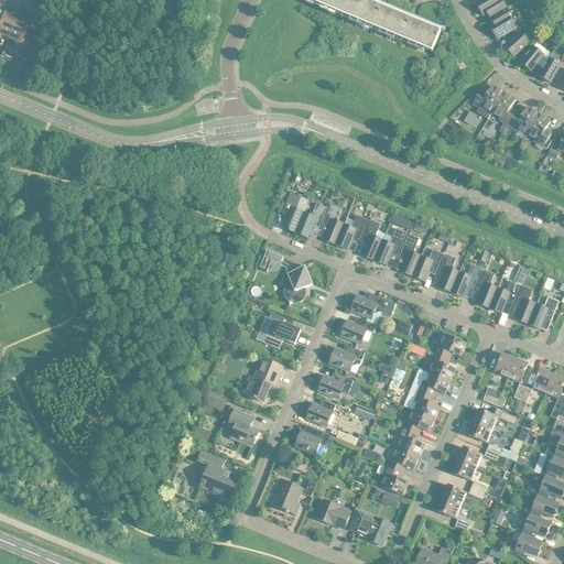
[(441,31),(438,30),(367,0),(306,0),(432,52),(441,31)]
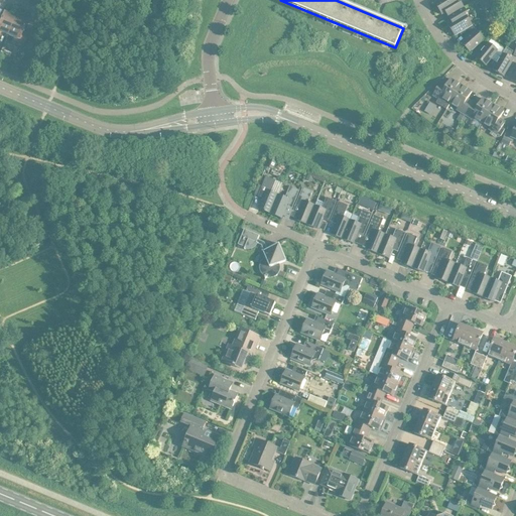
[(448,17),(464,8),(461,3),(459,4),(456,0),(438,0),(434,3),(441,14),(445,12),(448,17)]
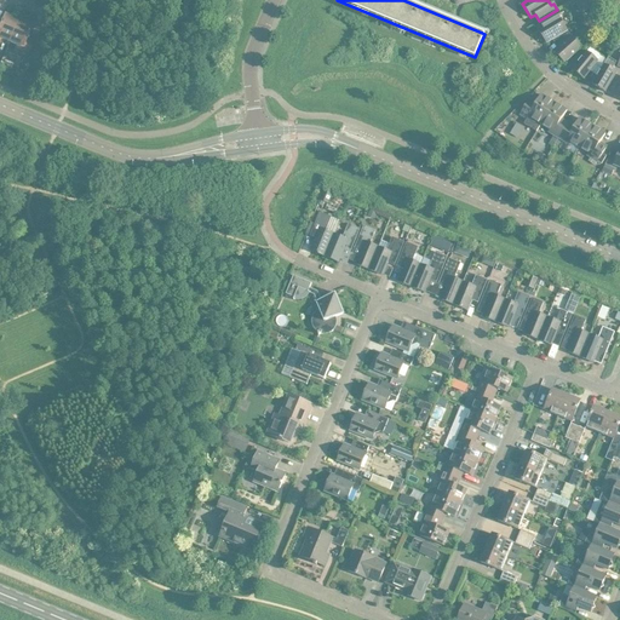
[(561,16),(557,10),(539,21),(543,27),(538,29),(546,44),(551,40),(556,47),(572,34),(568,29),(566,30),(558,17),(561,16)]
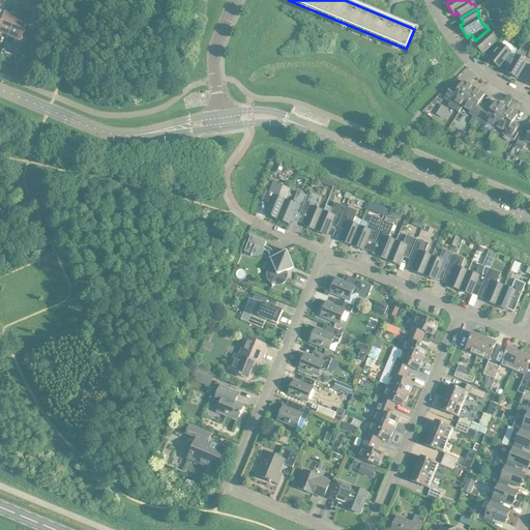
[(0,34),(1,33),(7,35),(16,17),(3,12),(1,18),(0,18),(0,19),(0,34)]
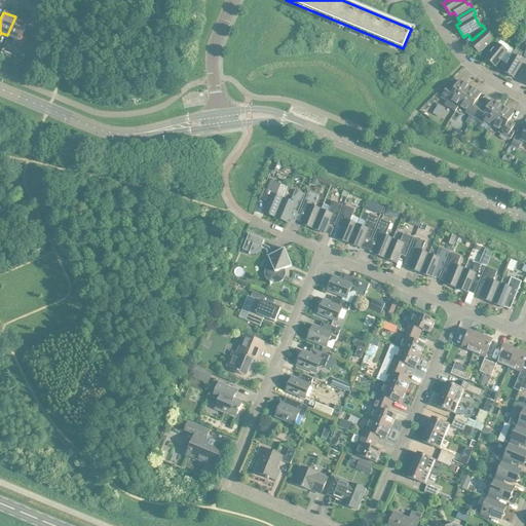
[(15,16),(7,35),(13,38),(12,42),(24,47),(28,35),(23,33),(24,30),(25,28),(27,22),(15,16)]
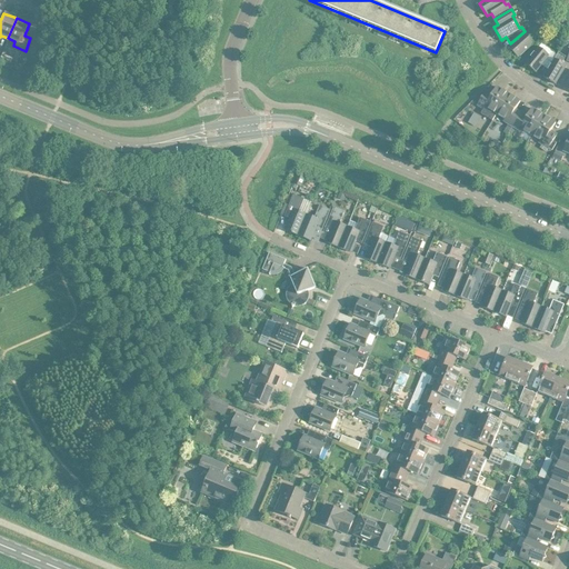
[(509,48),(518,58),(533,43),(525,33),(509,48)]
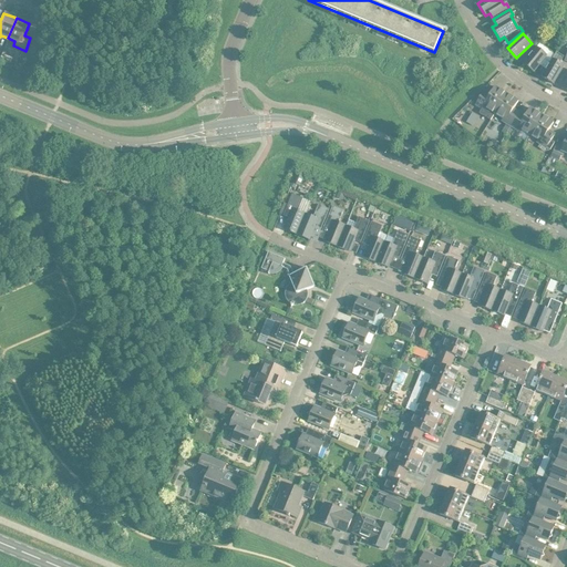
[(527,50),(518,60),(533,72),(546,55),(536,48),(532,53),(527,50)]
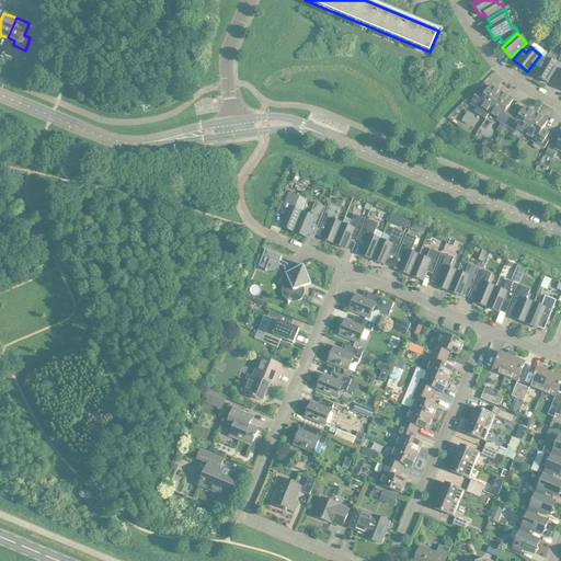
[(558,65),(552,63),(557,56),(550,52),(536,76),(547,83),(558,65)]
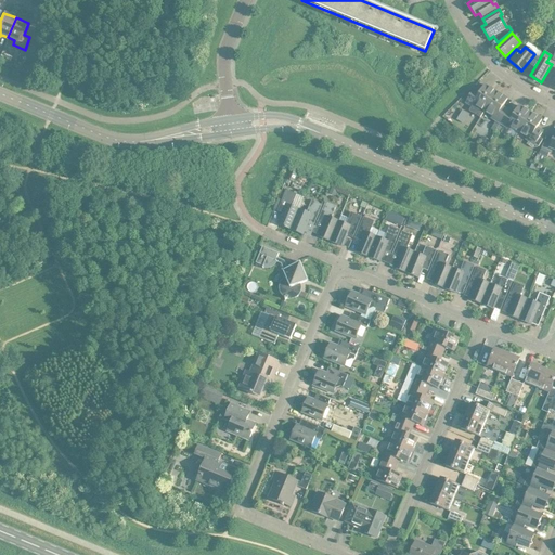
[(480,117),(483,111),(495,91),(485,85),(479,92),(473,89),(465,103),(470,106),(468,111),(480,117)]
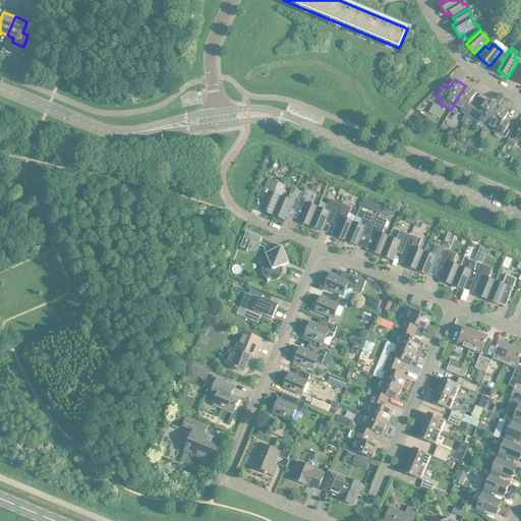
[(476,93),(465,85),(454,104),(464,111),(463,113),(469,116),(476,103),(471,100),(476,93)]
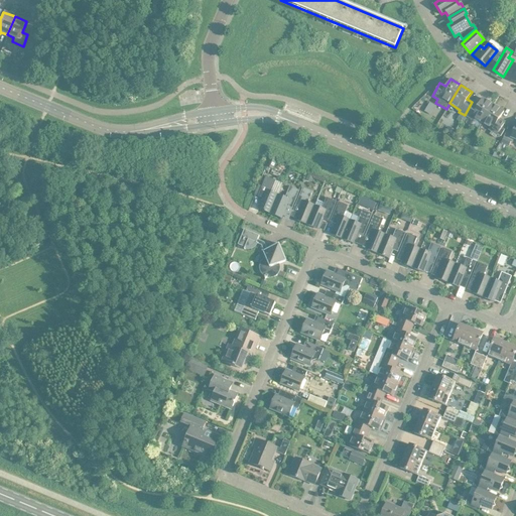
[(472,102),(465,115),(471,119),(472,117),(482,123),(493,105),(482,98),(478,106),(472,102)]
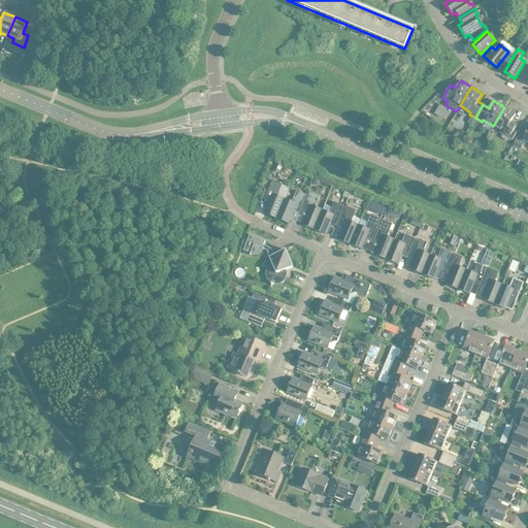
[(504,107),(493,126),(499,129),(498,132),(502,134),(500,137),(506,141),(517,125),(510,122),(515,113),(504,107)]
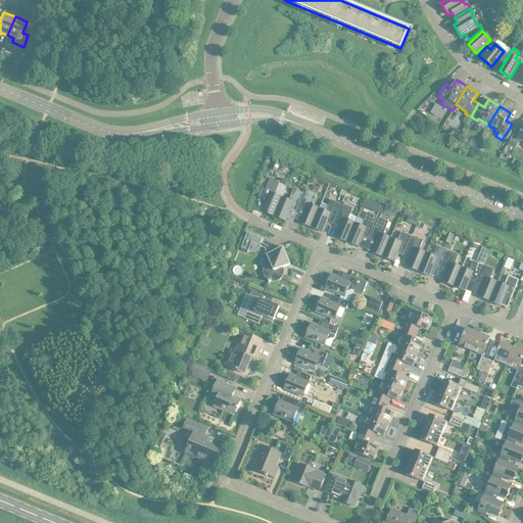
[(449,115),(445,123),(453,126),(457,119),(449,115)]
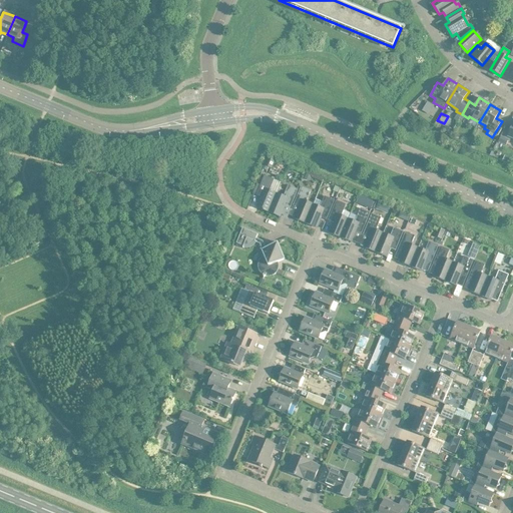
[(494,149),(498,141),(491,138),(487,146),(494,149)]
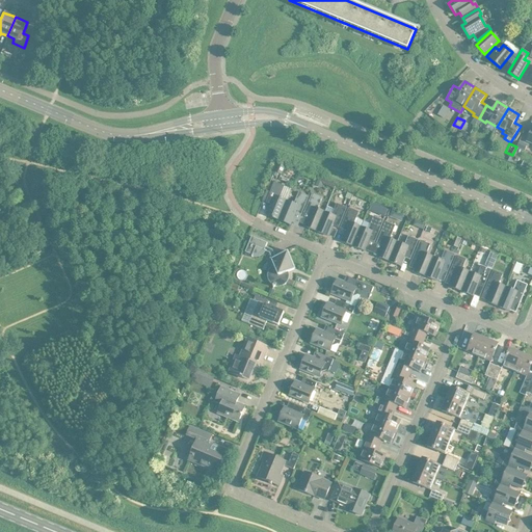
[(270,192),(265,203),(271,205),(267,215),(278,220),(286,201),(280,197),(284,186),(274,182),(270,192)]
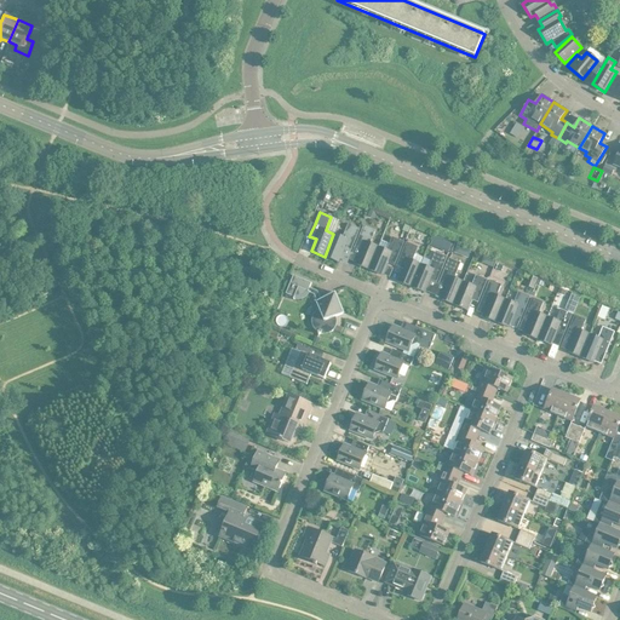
[(333,234),(325,257),(338,262),(343,250),(350,253),(360,229),(348,224),(342,237),(333,234)]
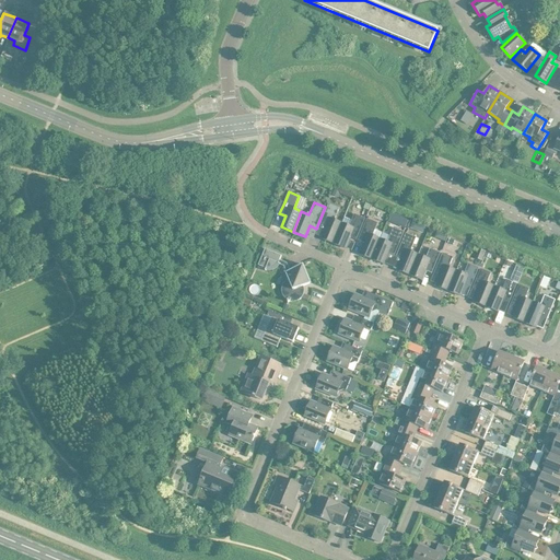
[(328,203),(319,225),(325,228),(321,237),(321,238),(333,244),(341,223),(334,220),(338,208),(328,203)]
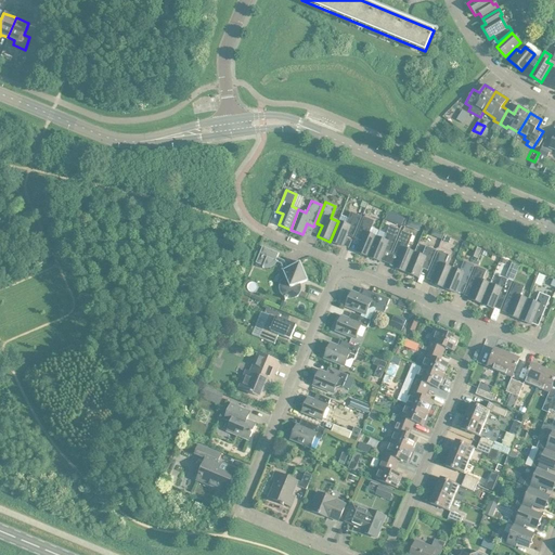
[(338,221),(330,242),(341,246),(343,245),(345,239),(347,235),(352,237),(361,217),(350,213),(346,224),(338,221)]
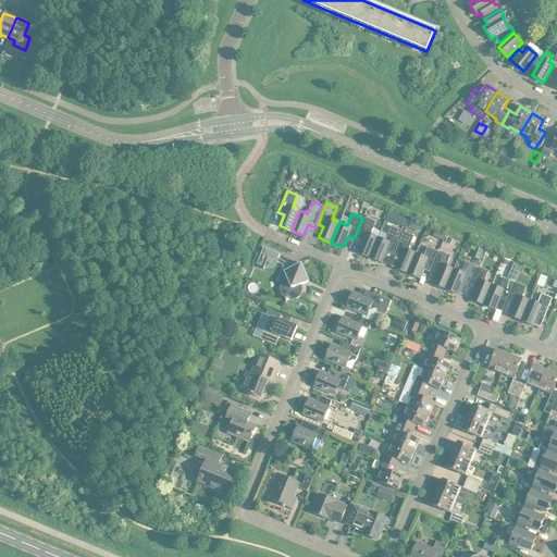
[(369,258),(378,237),(370,235),(374,222),(364,218),(356,239),(361,242),(357,252),(369,258)]
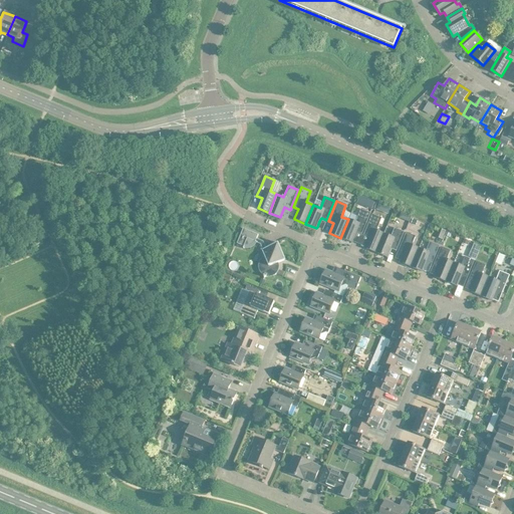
[(355,222),(348,219),(340,238),(351,243),(355,232),(361,235),(370,213),(360,209),(355,222)]
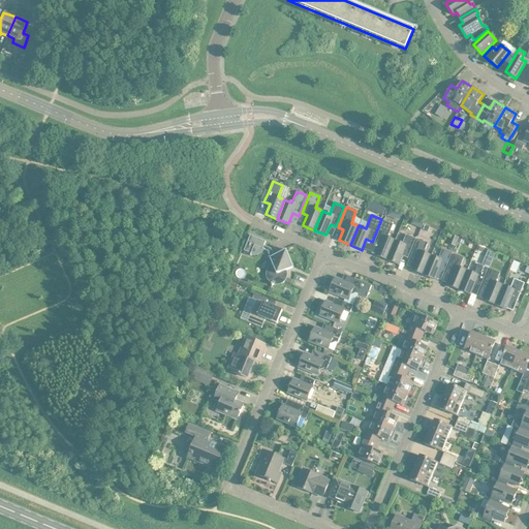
[(386,259),(395,241),(387,238),(393,224),(382,220),(374,242),(379,245),(375,255),(386,259)]
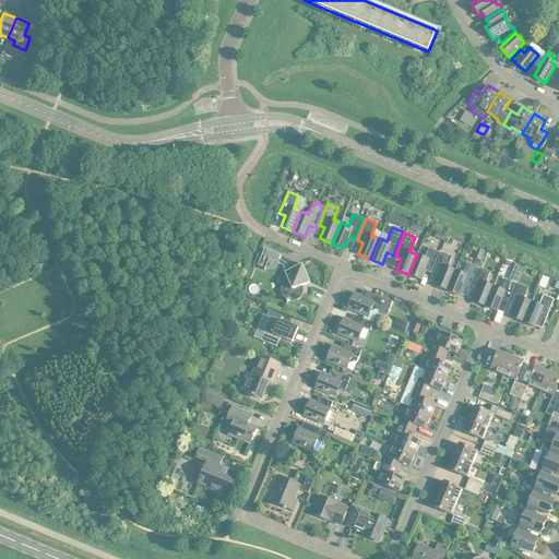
[(264,248),(257,264),(264,268),(263,270),(265,271),(268,271),(271,271),(273,270),(274,269),(276,268),(277,265),(278,264),(283,265),(285,271),(284,272),(285,273),(283,274),(281,276),(278,278),(276,281),(276,282),(275,283),(282,285),(281,286),(281,288),(281,289),(281,292),(281,294),(282,296),(283,297),(284,298),(286,299),(287,301),(288,301),(290,301),(293,301),(294,301),(296,300),(298,299),(299,298),(300,297),(301,295),(302,294),(300,294),(300,292),(300,289),(300,288),(300,286),(302,285),(310,283),(302,264),(290,270),(289,270),(286,262),(278,259),(280,254),(264,248)]
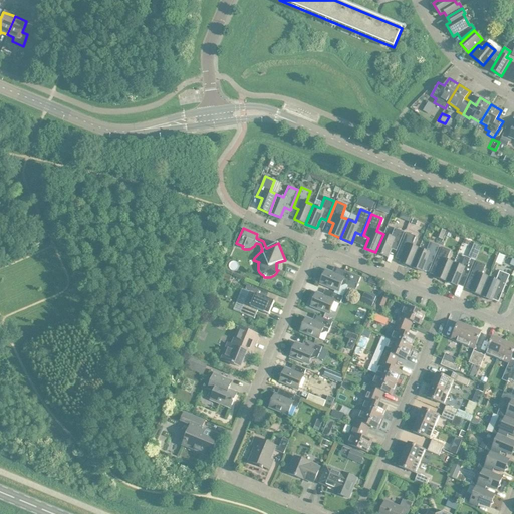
[(391,237),(383,234),(375,252),(387,257),(391,247),(397,249),(404,232),(394,228),(391,237)]
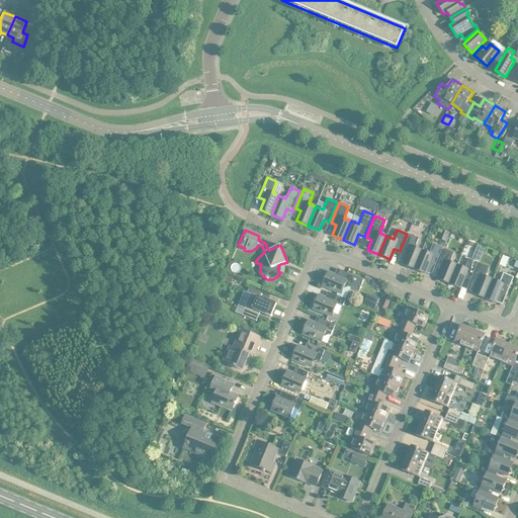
[(443,231),(439,239),(445,242),(449,233),(443,231)]
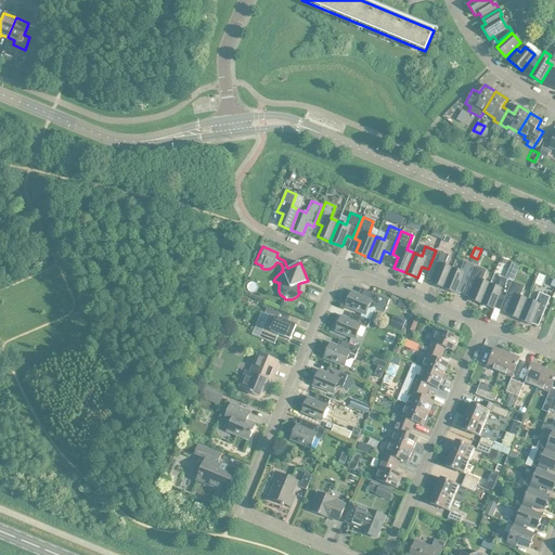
[(438,250),(430,270),(436,272),(431,283),(443,288),(452,268),(444,265),(448,255),(438,250)]
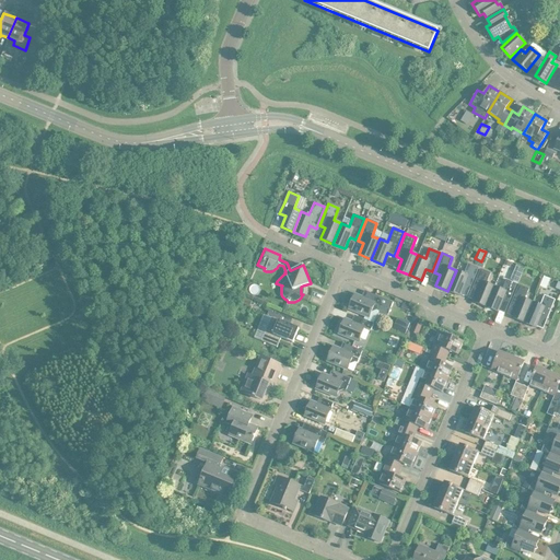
[(456,270),(447,291),(459,296),(464,284),(470,288),(478,268),(468,264),(464,273),(456,270)]
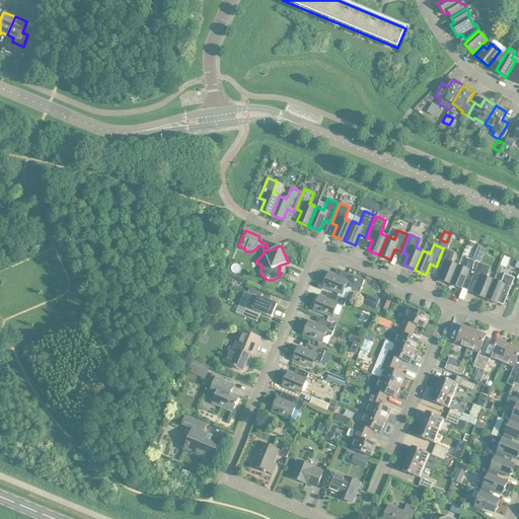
[(445,249),(437,267),(443,270),(439,280),(450,284),(457,266),(450,263),(454,253),(445,249)]
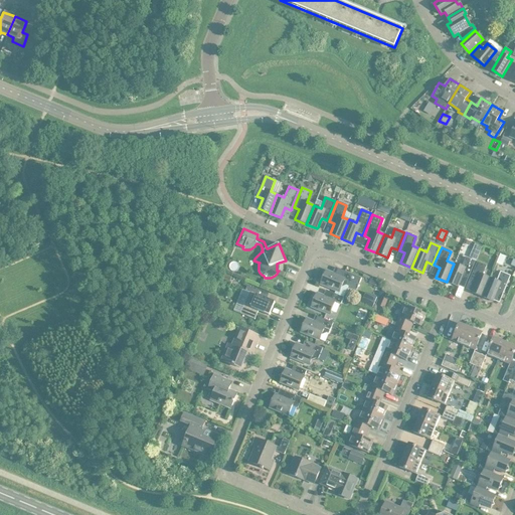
[(454,264),(447,282),(458,287),(462,277),(468,279),(475,262),(465,258),(462,267),(454,264)]
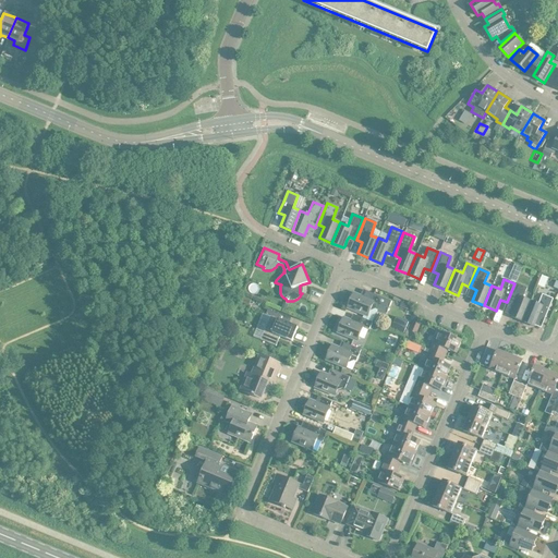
[(517,283),(508,303),(514,305),(510,316),(522,322),(530,301),(522,298),(526,288),(517,283)]
